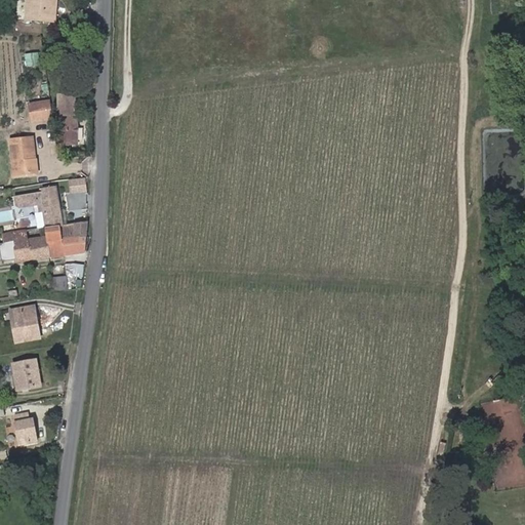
[(27,0),(27,10),(37,10),(36,21),(54,22),(55,0),(27,0)]
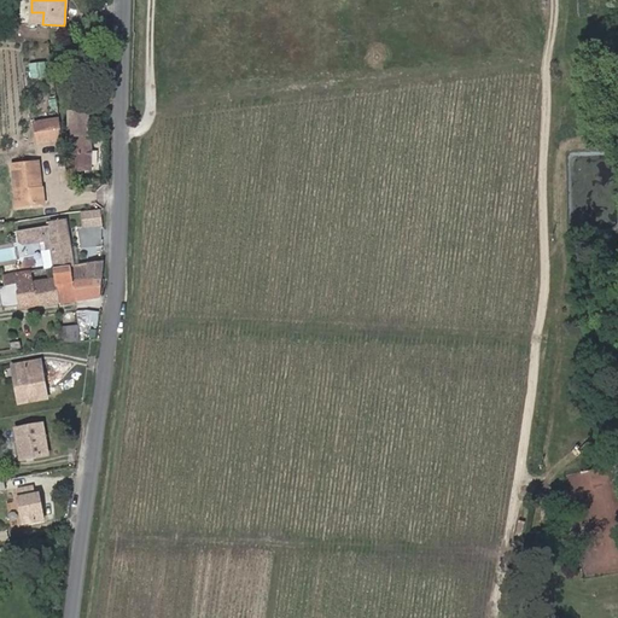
[(42,24),(44,12),(31,12),(30,23),(42,24)]
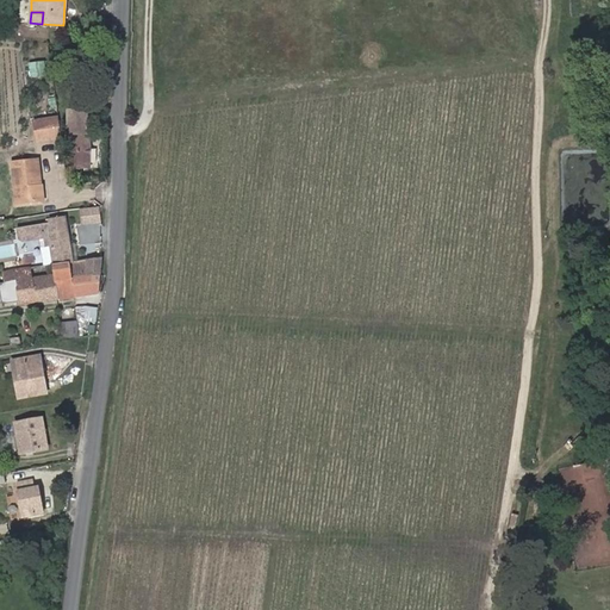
[(47,74),(45,62),(29,64),(30,76),(47,74)]
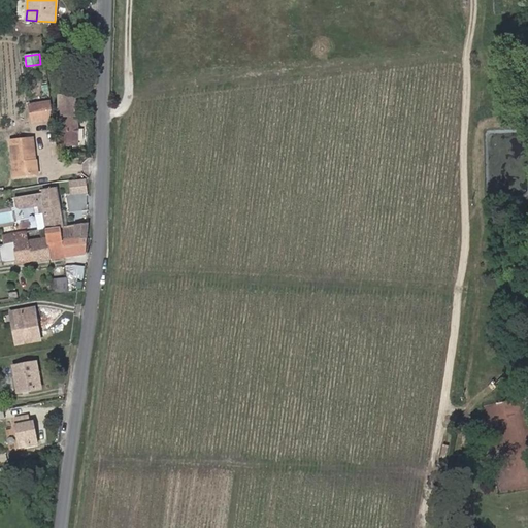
[(78,145),(77,116),(75,116),(74,96),(59,97),(60,126),(62,126),(62,145),(78,145)]
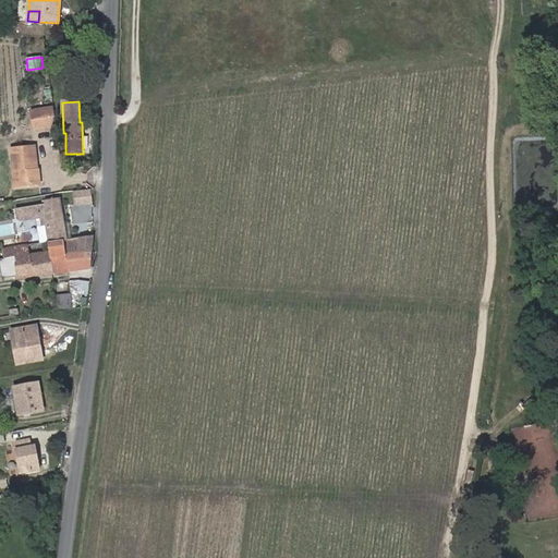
[(56,125),(53,108),(31,111),(34,129),(56,125)]
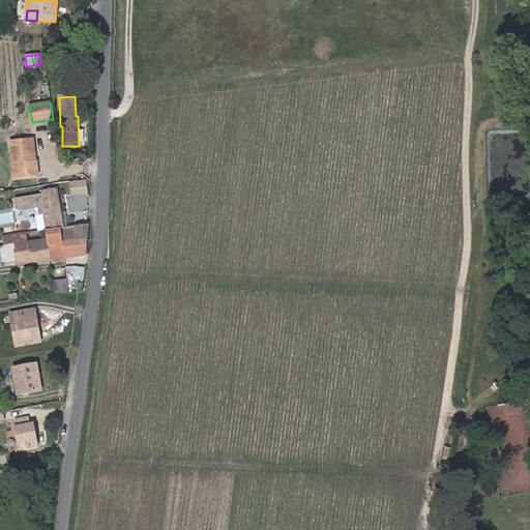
[(37,175),(33,139),(10,141),(15,177),(37,175)]
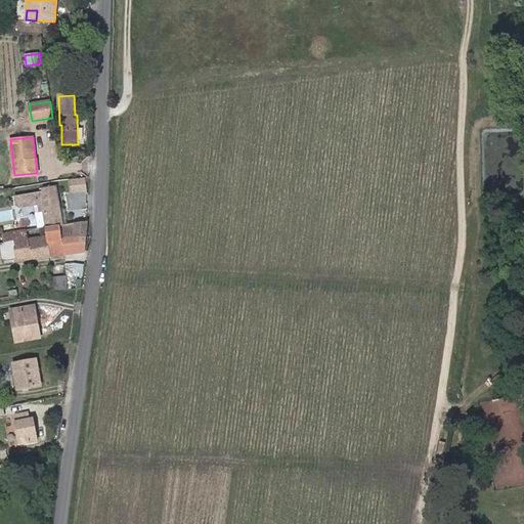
[(88,176),(70,178),(71,191),(89,190),(88,176)]
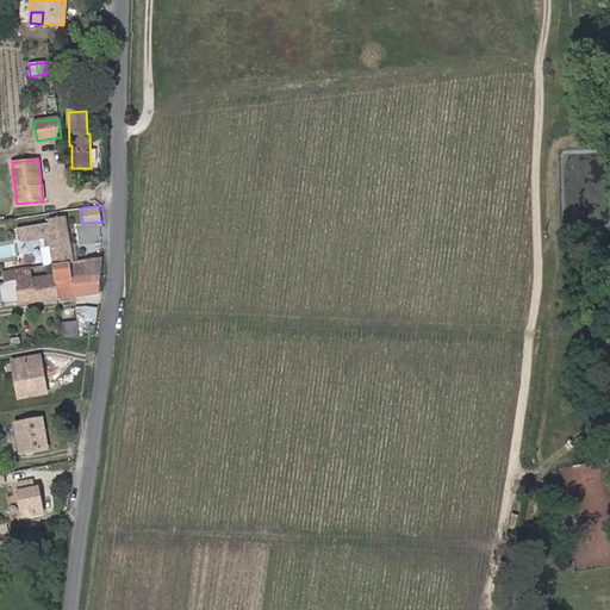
[(66,216),(48,219),(49,223),(17,229),(19,241),(38,237),(43,266),(54,265),(69,262),(72,278),(100,275),(101,257),(74,262),(66,216)]
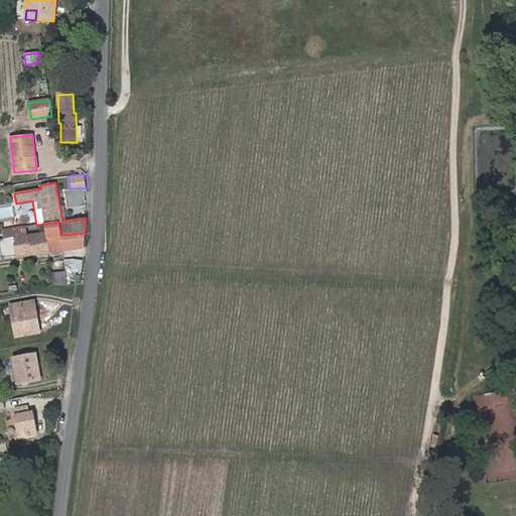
[(60,235),(58,222),(45,224),(46,232),(48,253),(62,251),(60,235)]
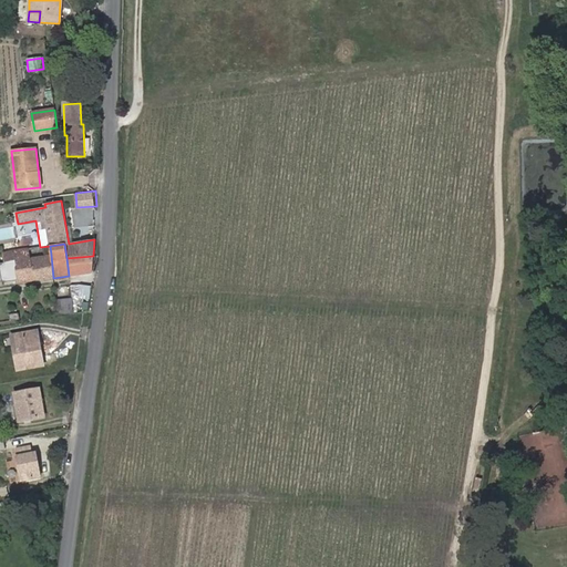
[(53,278),(51,255),(29,259),(28,249),(3,253),(4,264),(0,264),(2,281),(18,279),(19,284),(53,278)]
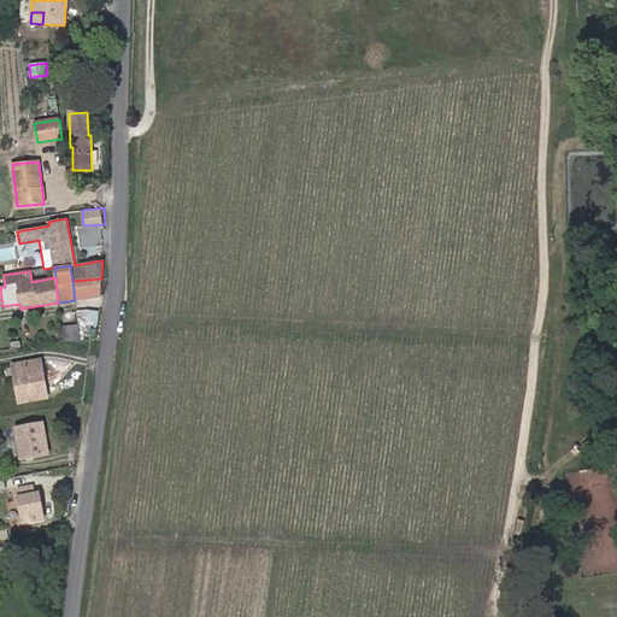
[(99,298),(101,278),(72,281),(75,300),(99,298)]
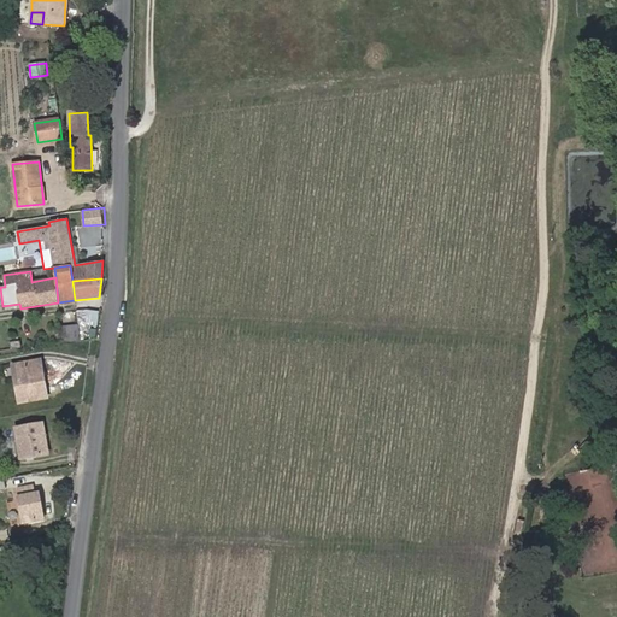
[(84,324),(87,310),(76,311),(78,325),(80,331),(88,331),(87,325),(84,324)]
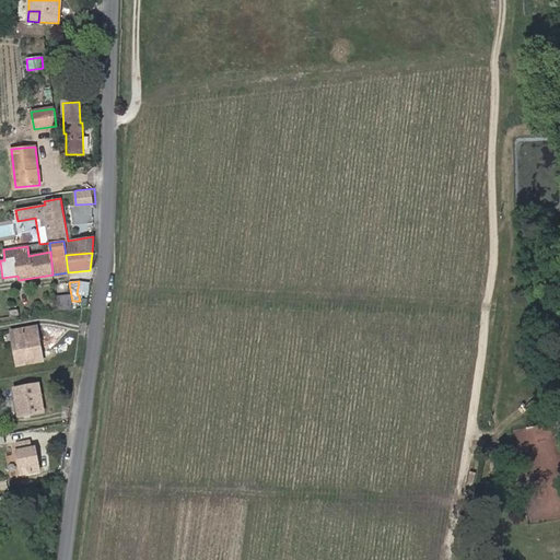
[(89,296),(90,282),(79,281),(77,294),(79,295),(89,296)]
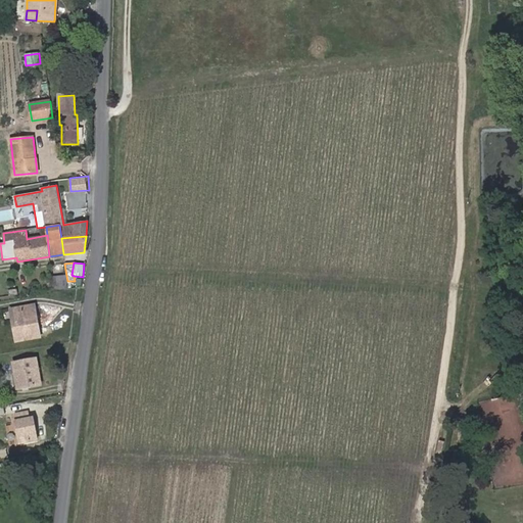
[(67,281),(66,276),(51,277),(53,290),(67,288),(67,281)]
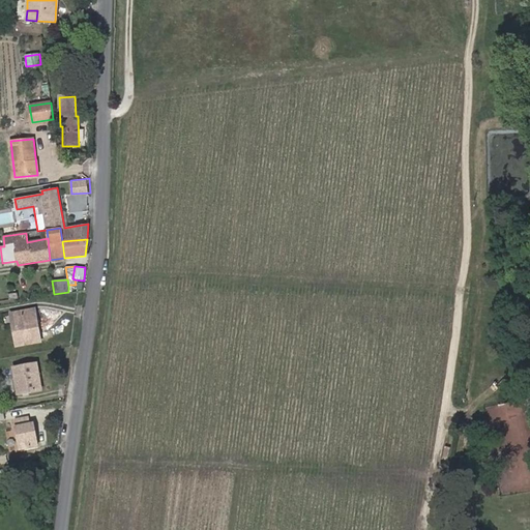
[(40,342),(34,310),(10,314),(17,346),(40,342)]
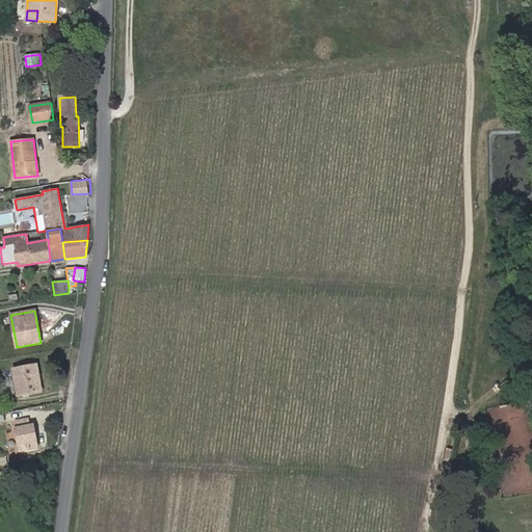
[(41,392),(36,365),(12,369),(18,396),(41,392)]
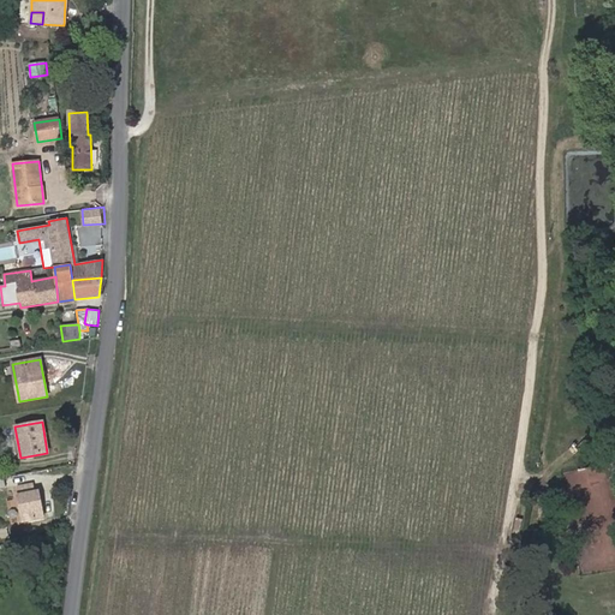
[(45,518),(40,496),(35,497),(34,493),(33,484),(17,488),(22,515),(31,514),(33,520),(45,518)]
